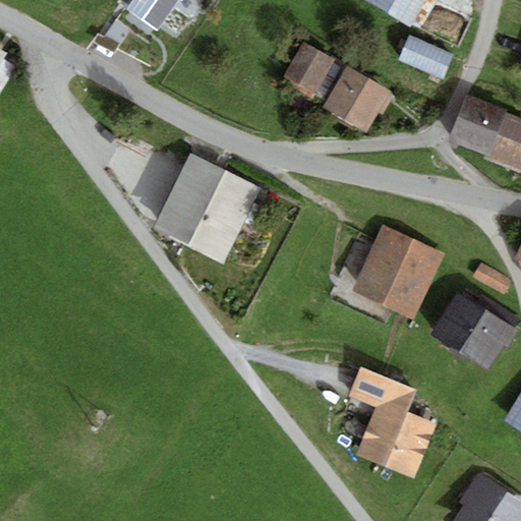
[(131,0),(123,12),(154,34),(177,0),(131,0)]
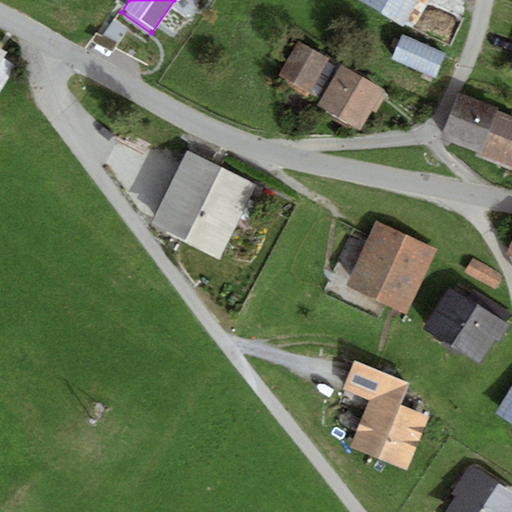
[(419,0),(357,0),(404,26),(419,0)]
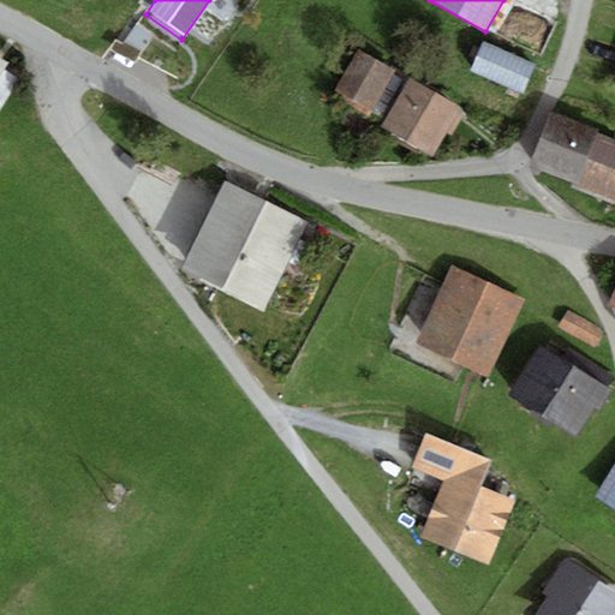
[(181,40),(145,15),(127,40),(143,52),(149,42),(169,57),(181,40)]
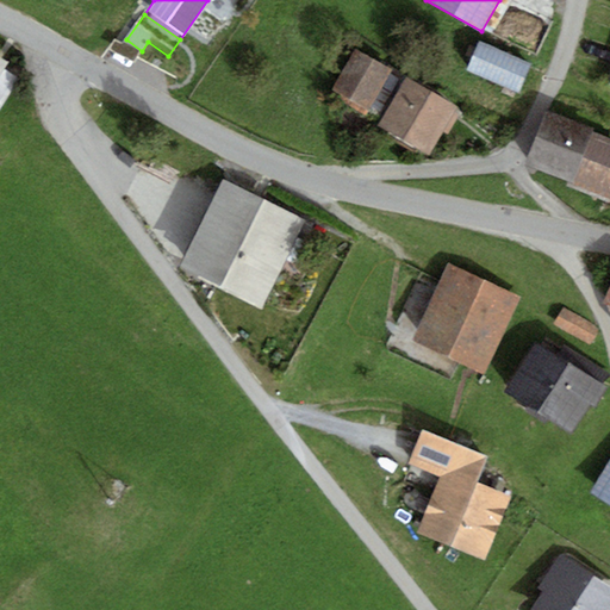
[(531,63),(479,41),(466,70),(518,94),(531,63)]
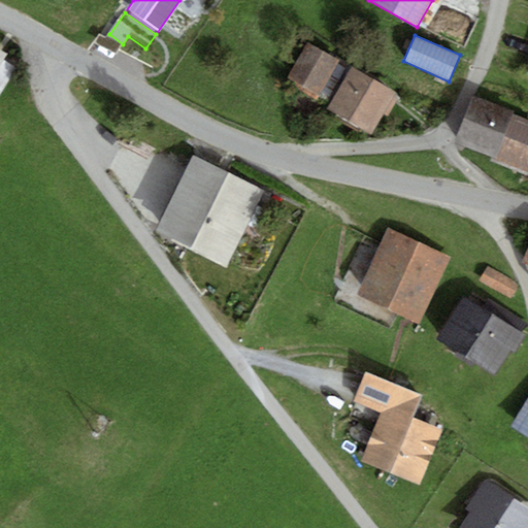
[(339,61),(307,42),(287,77),(319,96),(339,61)]
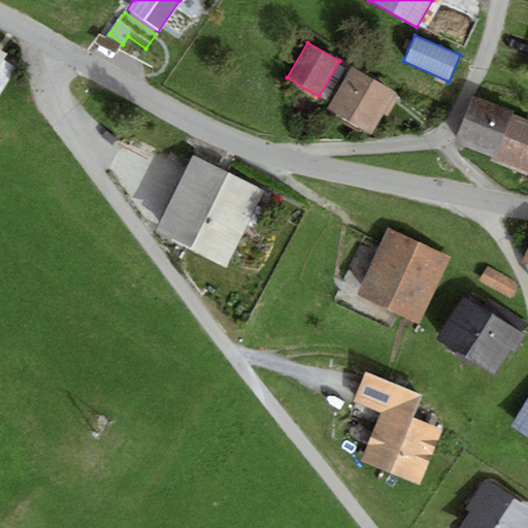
[(10,54),(0,47),(0,95),(18,67),(6,60),(10,54)]
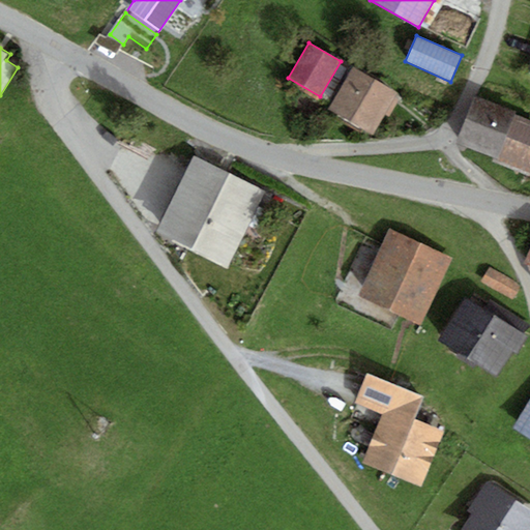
[(398,92),(353,66),(328,109),(374,135),(398,92)]
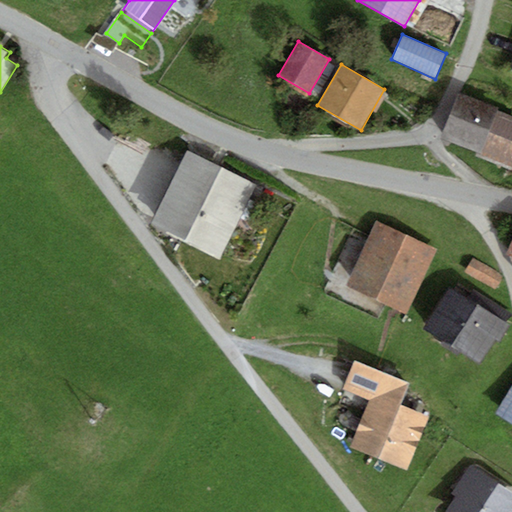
[(498,108),(458,93),(440,138),(480,153),(497,111),(498,108)]
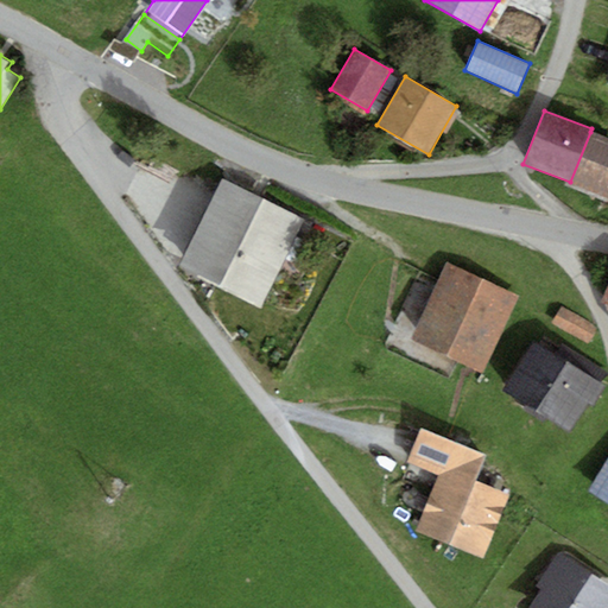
[(607,138),(590,132),(570,182),(607,196),(607,138)]
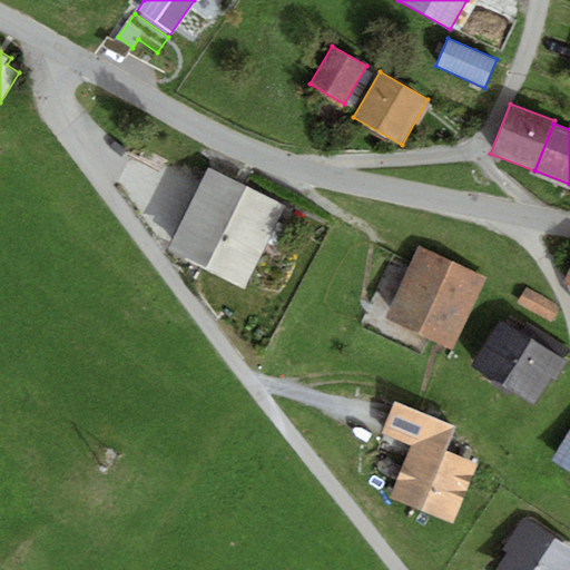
[(285,206),(208,168),(169,247),(246,285),(285,206)]
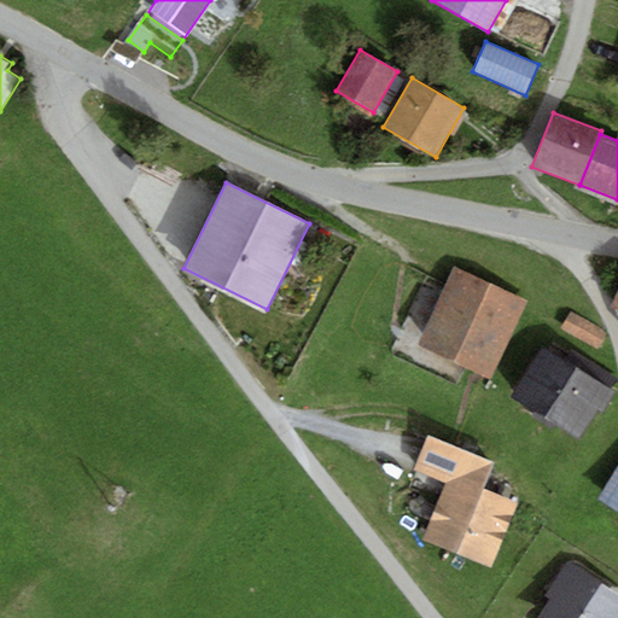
[(526,299),(455,264),(418,340),(489,375),(526,299)]
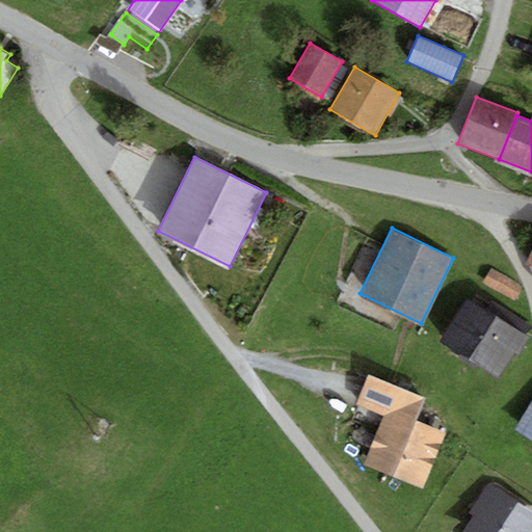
[(524,287),(491,269),(483,284),(515,301),(524,287)]
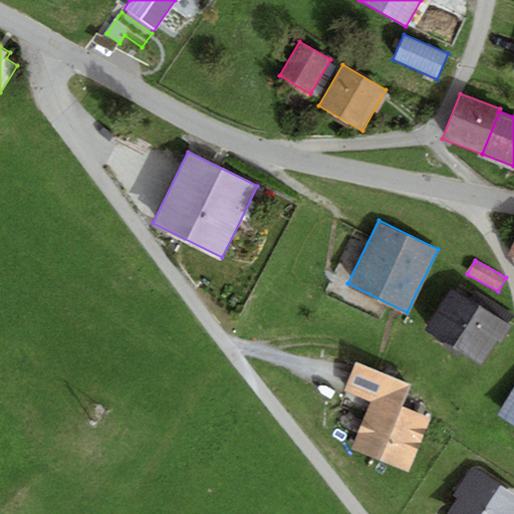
[(502,343),(513,326),(508,324),(470,299),(451,287),(423,330),(481,367),(498,341),(502,343)]
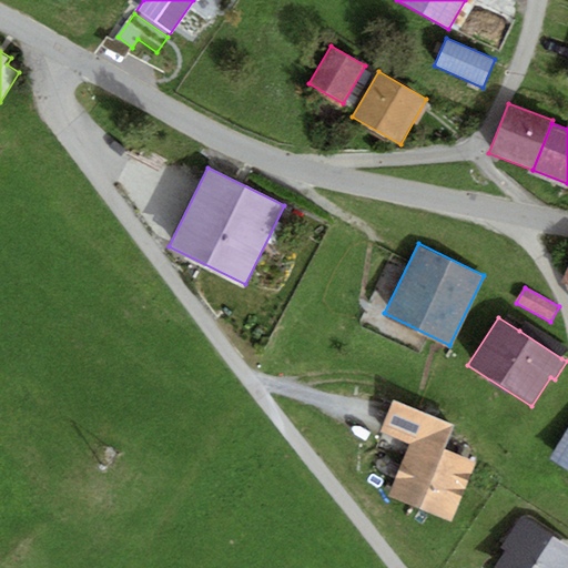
[(525,322),(519,331),(561,358),(567,350),(525,322)]
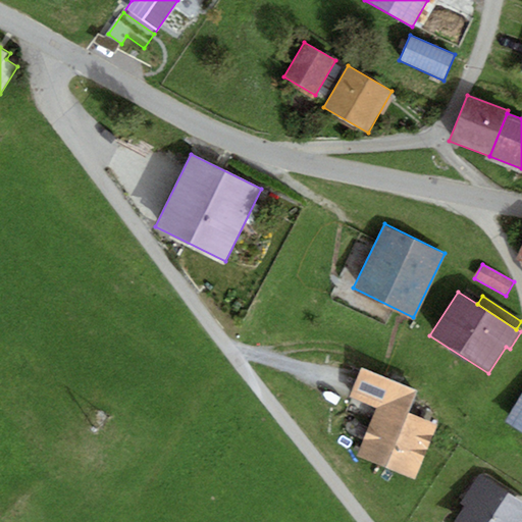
[(418,390),(361,367),(349,397),(377,408),(358,456),(416,479),(439,424),(409,412),(418,390)]
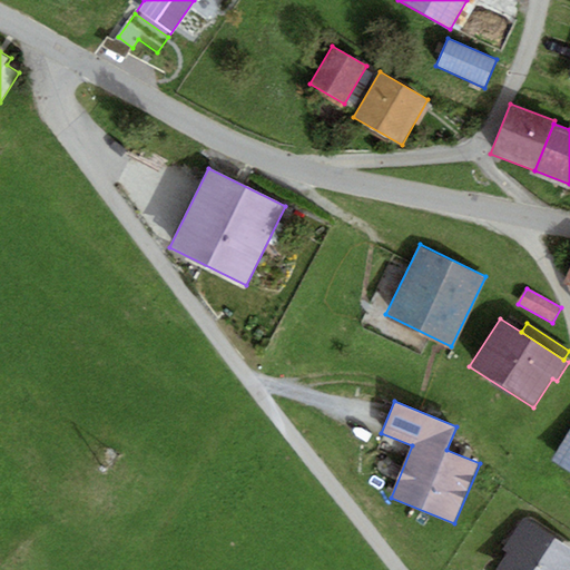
[(569,429),(552,459),(569,470),(569,429)]
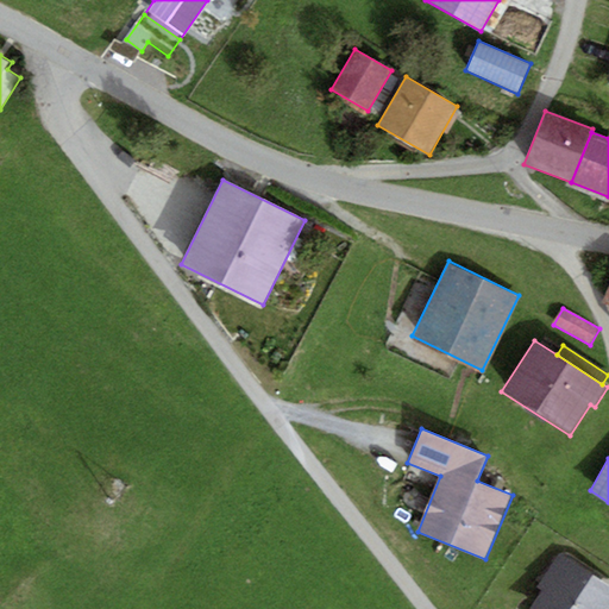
[(608,608),(608,584),(559,552),(535,588),(541,590),(528,608),(608,608)]
